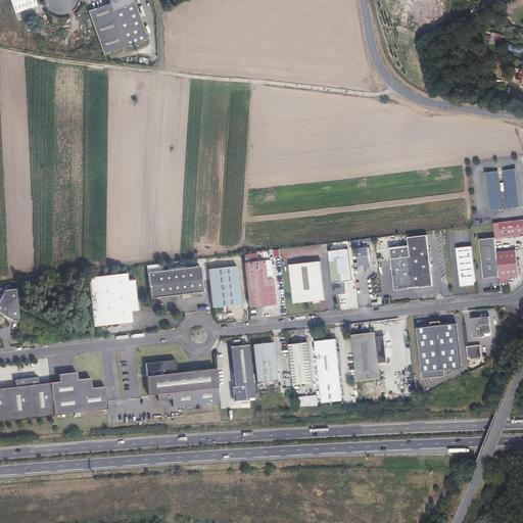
[(35,6),(32,0),(6,0),(11,14),(35,6)]
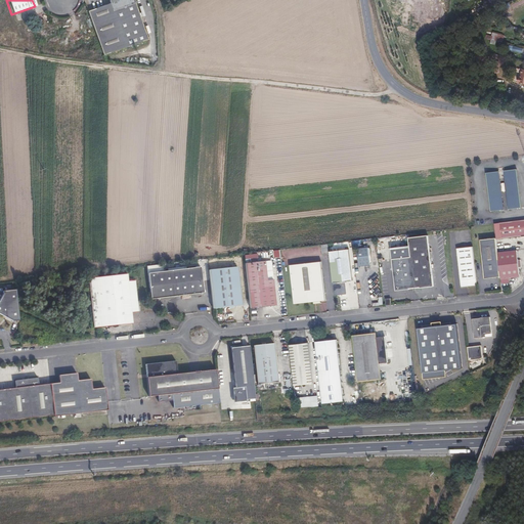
[(145,41),(131,0),(105,0),(107,4),(85,12),(100,56),(145,41)]
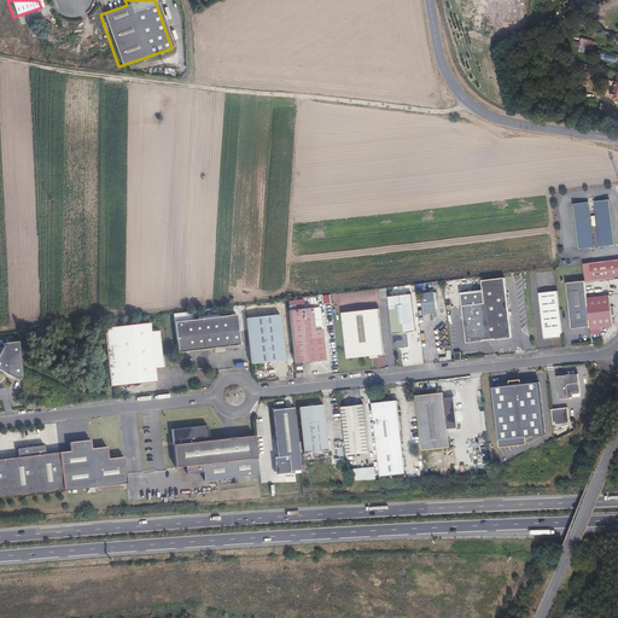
[(610,89),(607,97),(617,98),(617,80),(612,80),(611,89),(610,89)]
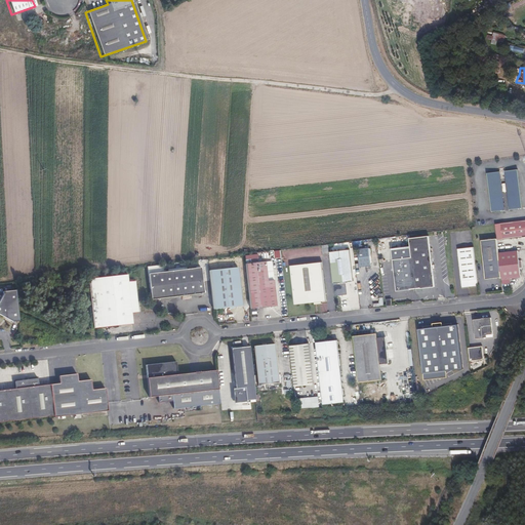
[(518,169),(505,171),(510,209),(522,208),(518,169)]
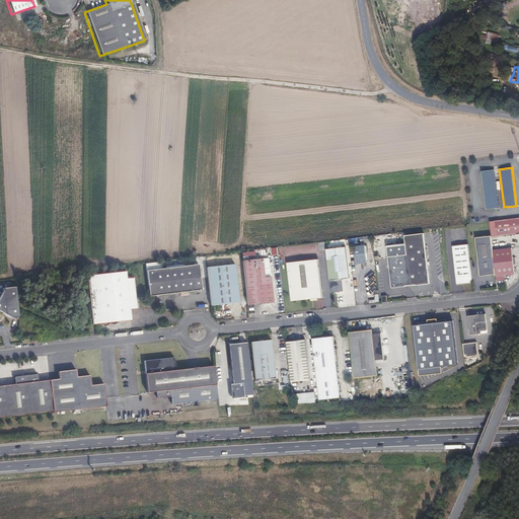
[(495,169),(482,171),(487,209),(499,208),(495,169)]
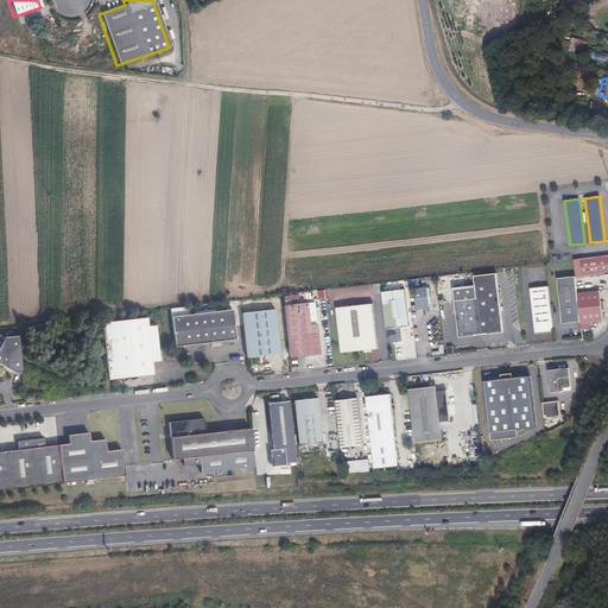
[(607,273),(607,254),(580,259),(582,278),(607,273)]
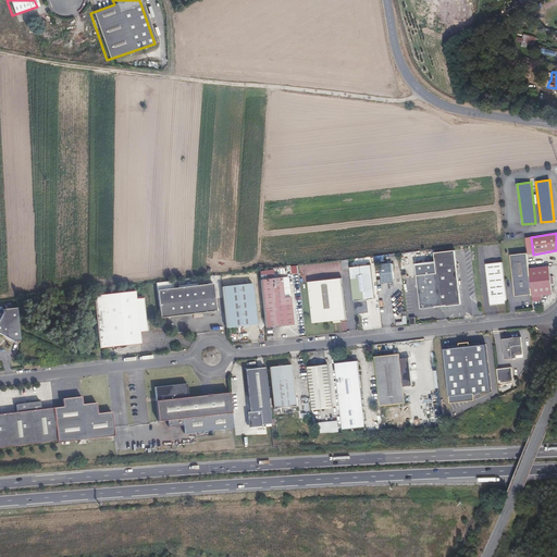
[(462,305),(455,250),(435,252),(437,273),(441,304),(446,304),(446,306),(446,307),(462,305)]
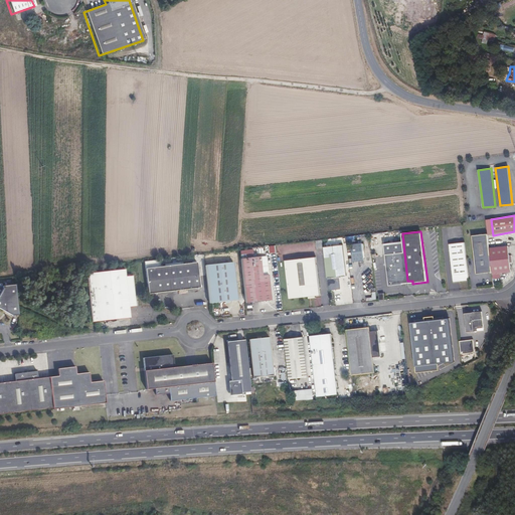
[(493,273),(490,247),(488,234),(473,236),(477,274),(493,273)]
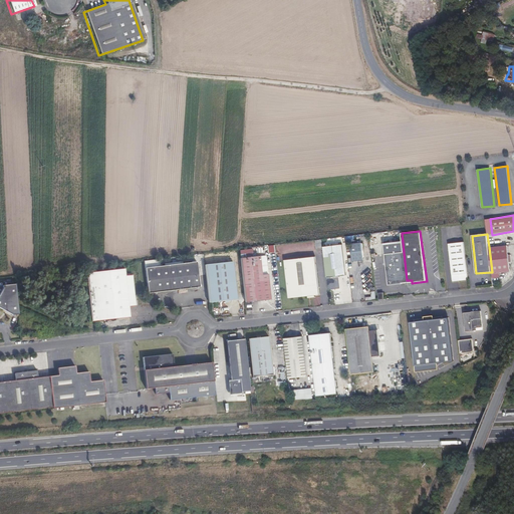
[(469,280),(464,242),(449,244),(453,281),(469,280)]
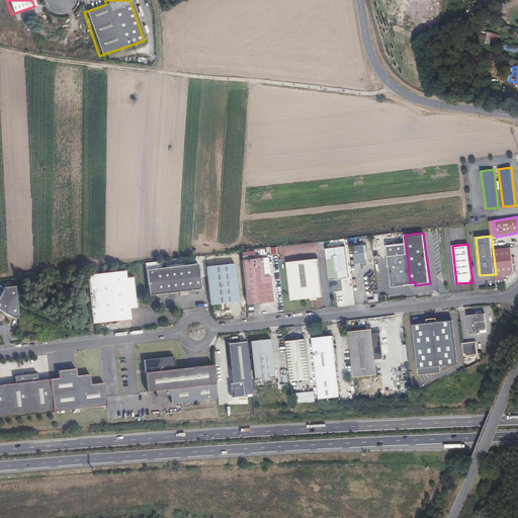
[(364,245),(354,246),(356,264),(366,263),(364,245)]
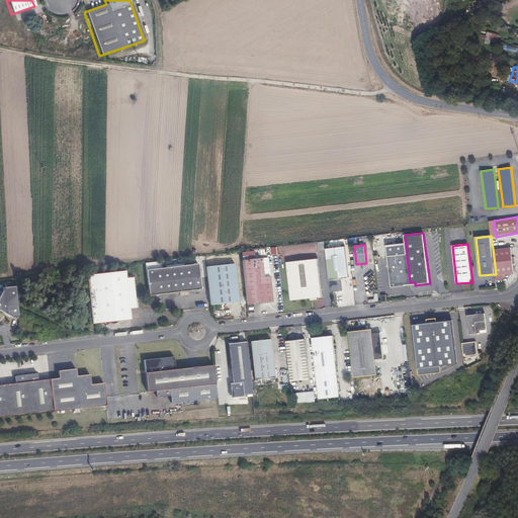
[(348,277),(345,247),(325,249),(331,292),(343,291),(342,278),(348,277)]
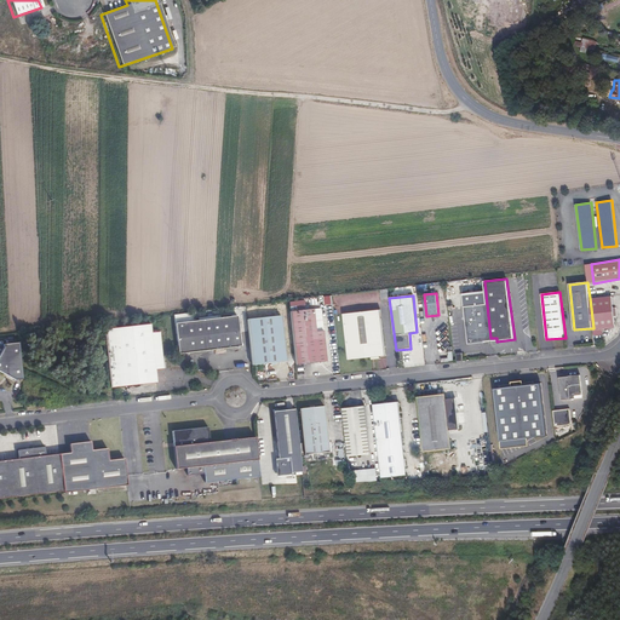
[(615,327),(612,296),(590,298),(593,328),(593,329),(615,327)]
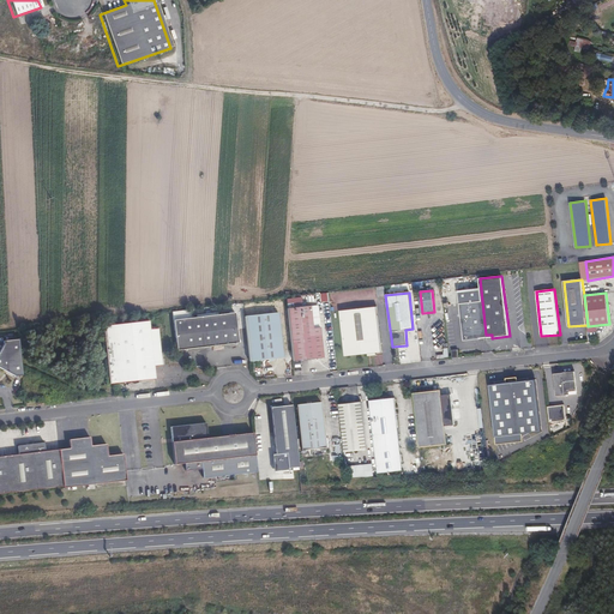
[(486,335),(482,301),(459,305),(464,342),(480,339),(480,338),(480,336),(486,335)]
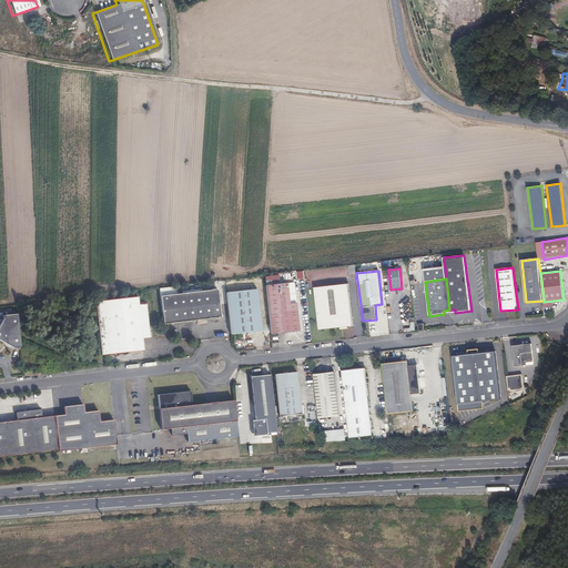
[(300,332),(296,303),(290,304),(287,283),(266,286),(272,335),(300,332)]
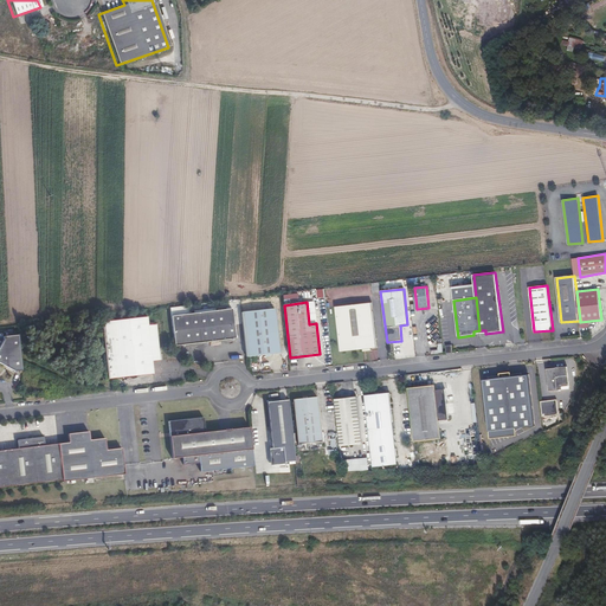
[(378,349),(372,304),(335,309),(341,353),(363,350),(371,349),(378,349)]
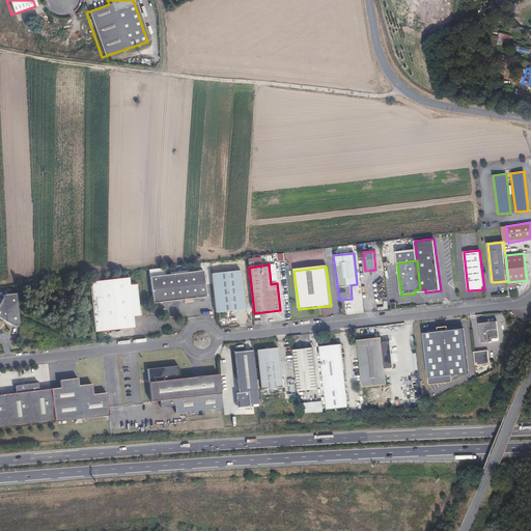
[(246,310),(241,271),(213,274),(217,313),(246,310)]
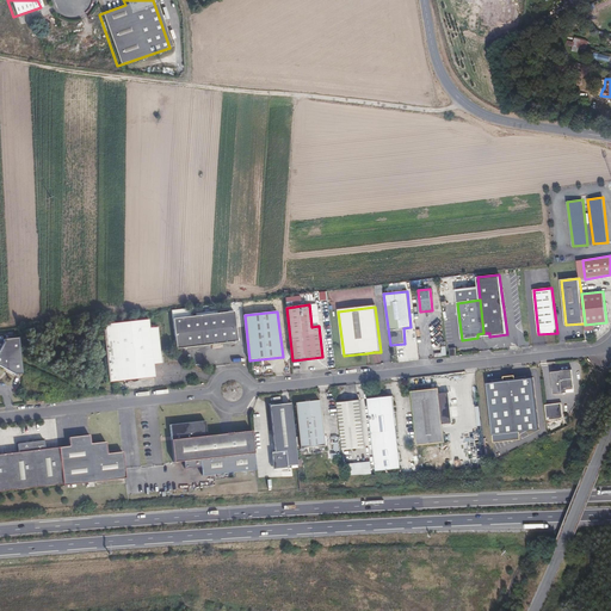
[(235,313),(173,320),(177,350),(239,343),(235,313)]
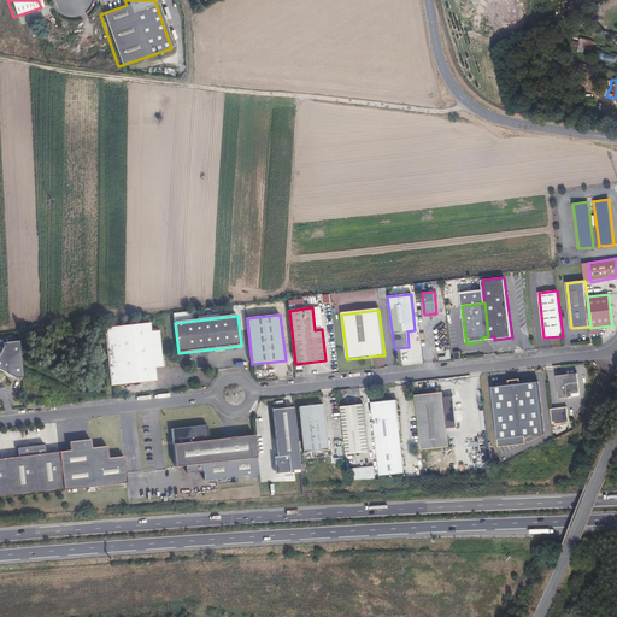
[(151,323),(113,328),(121,386),(158,382),(156,369),(164,368),(159,330),(152,331),(151,323)]
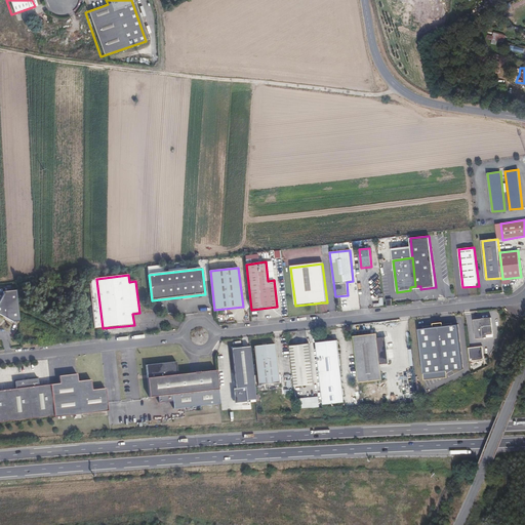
[(15,290),(0,291),(0,314),(14,321),(18,321),(15,290)]
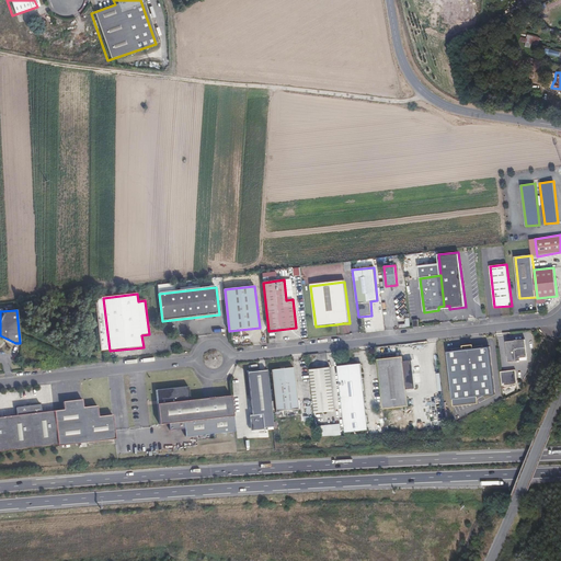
[(525,340),(505,342),(507,363),(527,361),(525,340)]
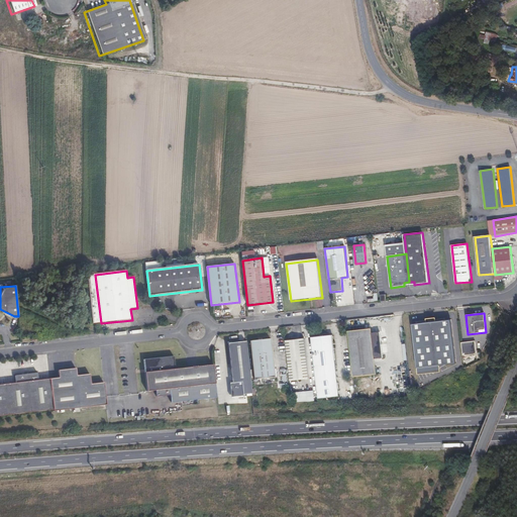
[(452,319),(413,323),(417,374),(440,372),(439,365),(455,364),(452,319)]
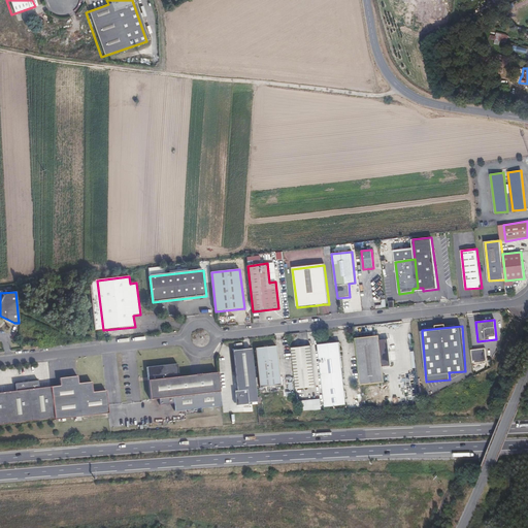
[(390,366),(387,340),(378,340),(378,336),(355,338),(360,386),(384,383),(382,367),(390,366)]
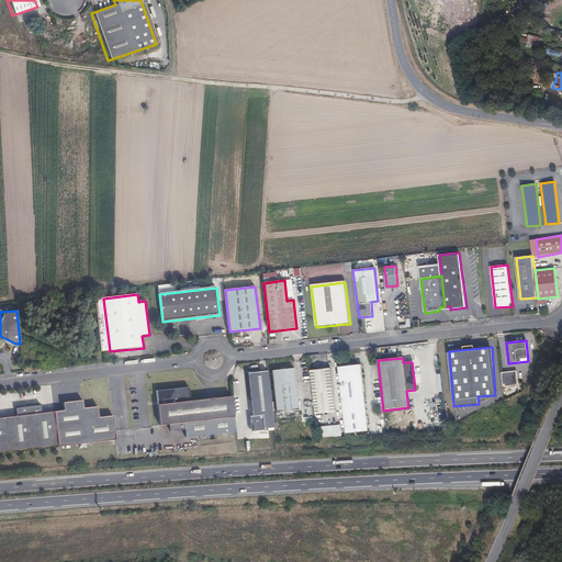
[(368,431),(360,366),(337,368),(345,434),(368,431)]
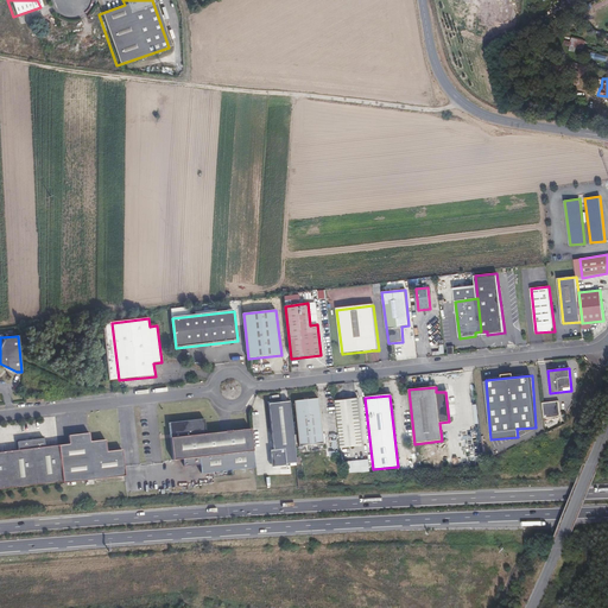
[(317,399),(293,401),(298,447),(322,444),(317,399)]
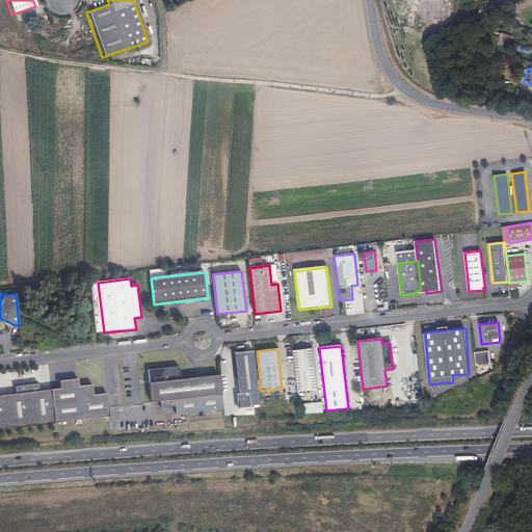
[(317,391),(313,349),(293,351),(298,393),(317,391)]
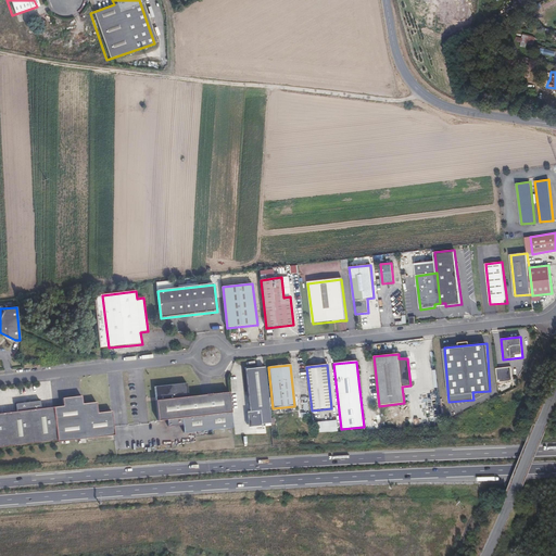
[(270,424),(264,367),(244,369),(249,412),(250,426),(260,425),(270,424)]
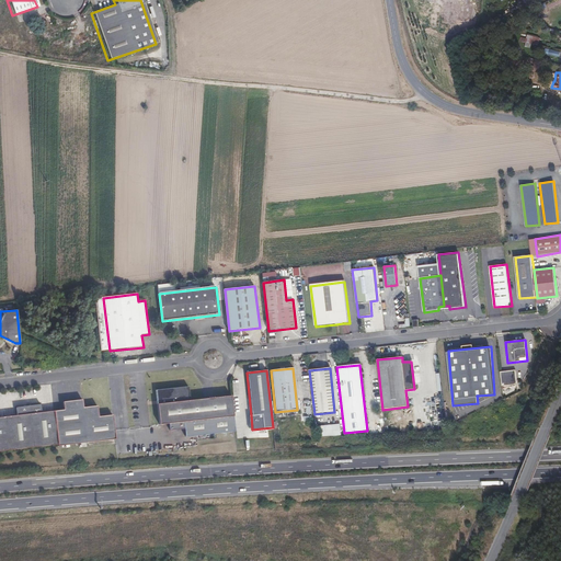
[(502,385),(516,385),(516,370),(501,370),(502,385)]
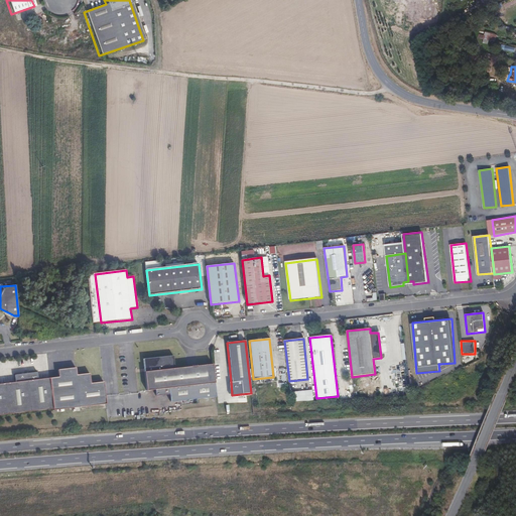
[(217,397),(213,364),(175,368),(173,356),(143,359),(145,372),(144,372),(146,390),(169,388),(171,401),(217,397)]
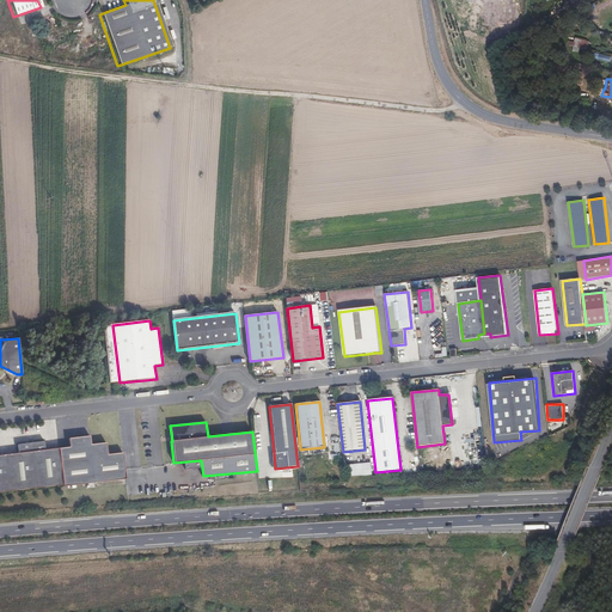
[(126,481),(123,454),(108,456),(106,444),(91,445),(90,436),(69,439),(69,448),(60,450),(63,485),(63,488),(126,481)]
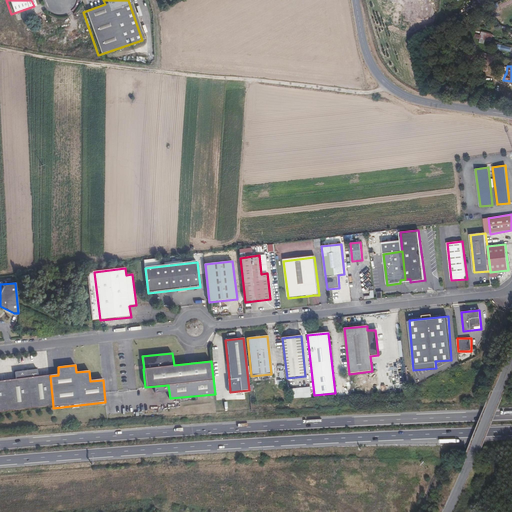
[(0,411),(53,406),(50,376),(38,377),(37,369),(15,372),(16,379),(0,381),(0,411)]
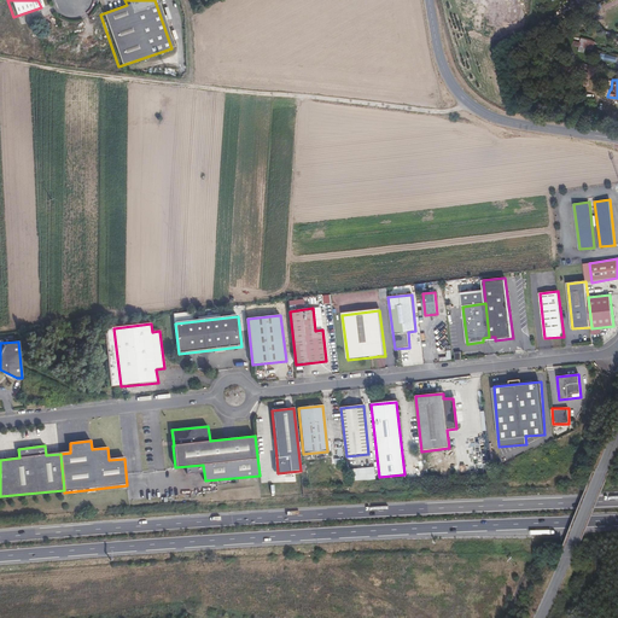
[(278,473),(277,458),(273,458),(274,474),(289,473),(289,472),(278,473)]
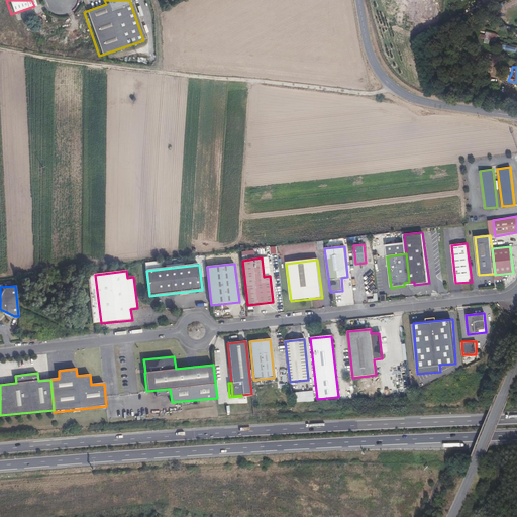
[(293,391),(294,402),(314,401),(314,391),(293,391)]
